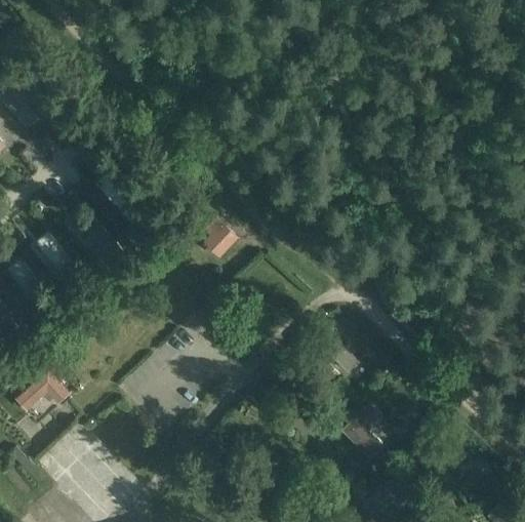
[(35,120),(37,118),(26,106),(29,103),(19,92),(15,94),(9,87),(0,94),(0,101),(26,129),(35,120)]
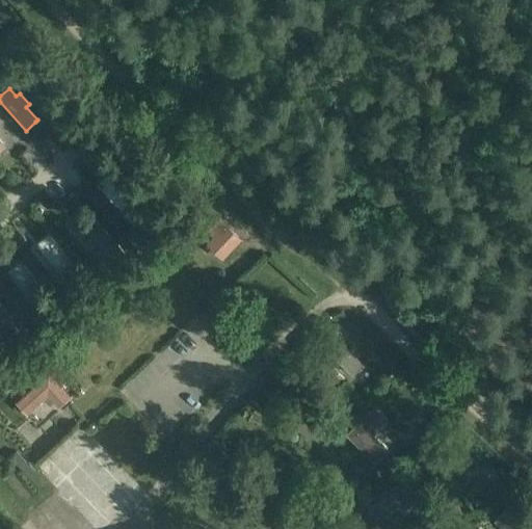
[(123,177),(113,186),(121,194),(116,199),(126,209),(130,205),(139,214),(149,206),(123,177)]
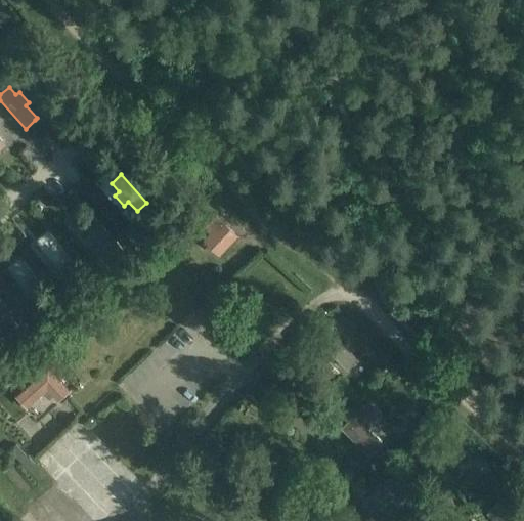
[(106,217),(121,208),(111,190),(95,200),(106,217)]
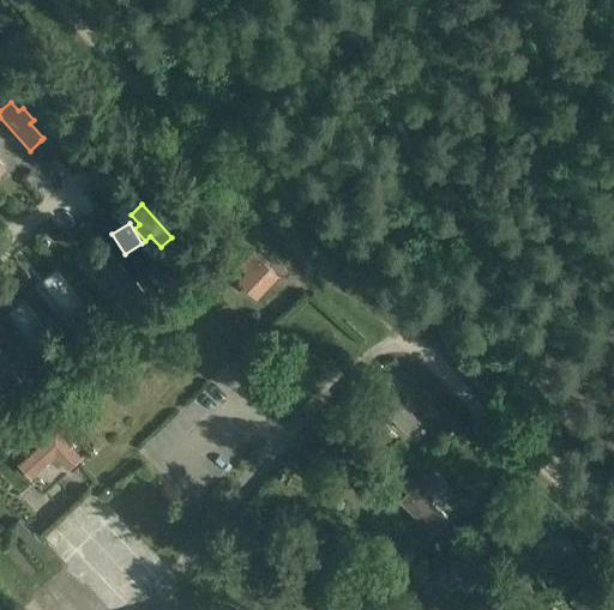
[(108,252),(95,264),(91,266),(121,302),(115,307),(127,321),(150,301),(108,252)]
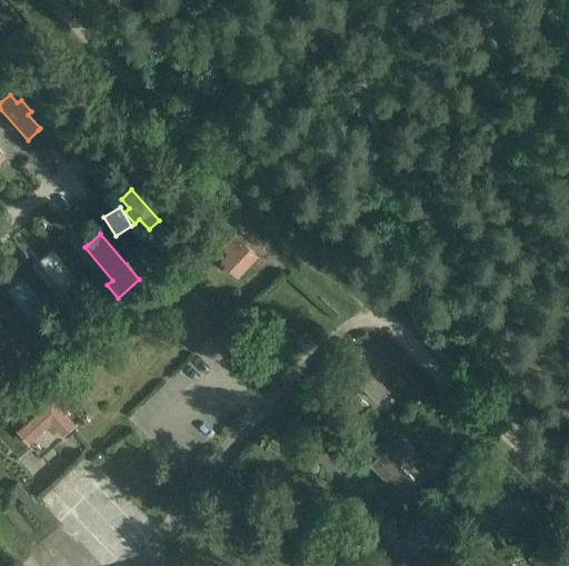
[(258,257),(237,237),(225,248),(231,254),(225,261),(240,276),(258,257)]
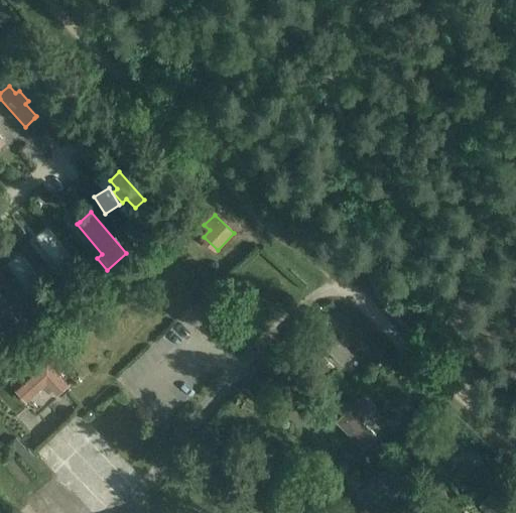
[(38,239),(53,259),(56,263),(62,271),(63,270),(74,262),(59,244),(55,239),(49,231),(38,239)]
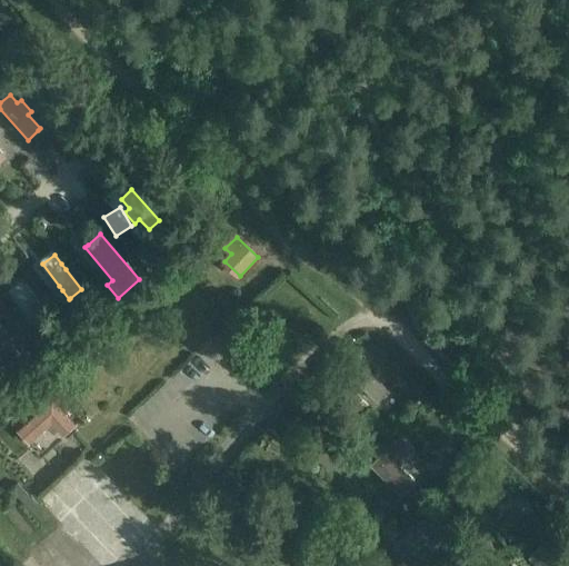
[(11,294),(36,326),(46,318),(22,286),(11,294)]
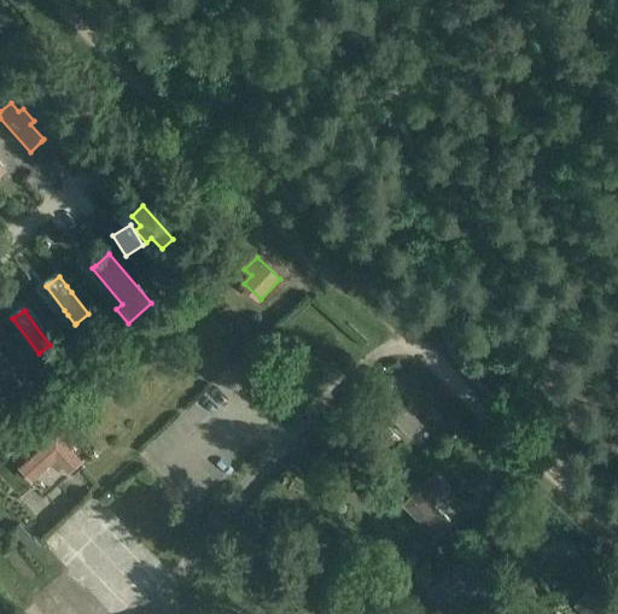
[(182,338),(202,366),(214,357),(194,331),(182,338)]
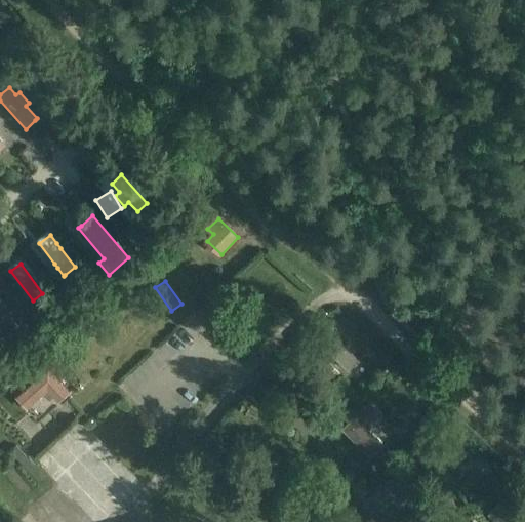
[(0,321),(3,325),(3,324),(12,317),(0,302),(0,321)]
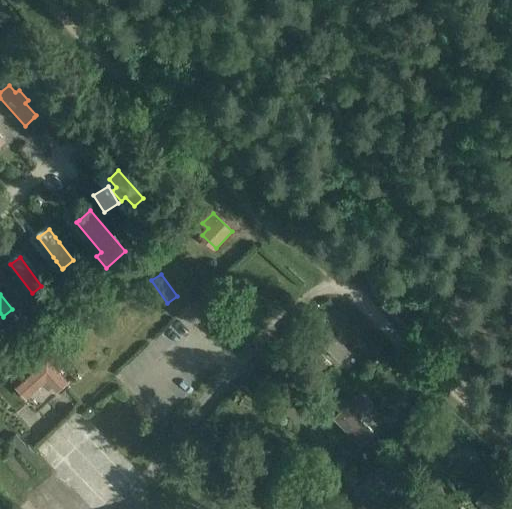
[(13,313),(5,319),(11,325),(18,319),(13,313)]
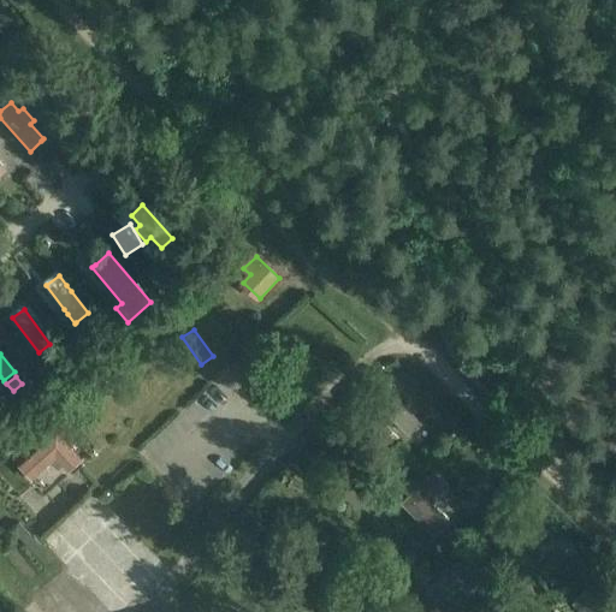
[(57,433),(18,468),(31,482),(51,464),(58,471),(61,468),(67,474),(82,461),(57,433)]
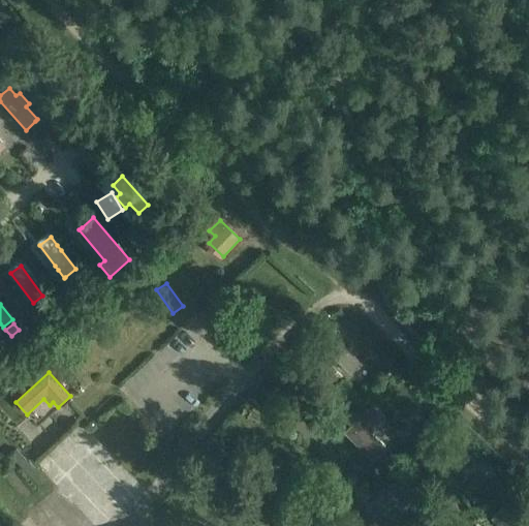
[(372,405),(343,434),(372,463),(386,450),(370,434),(385,419),(372,405)]
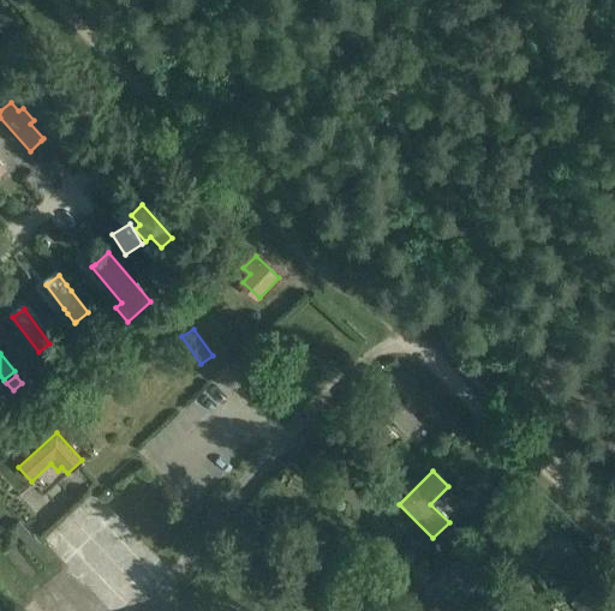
[(527,504),(518,511),(525,521),(535,513),(527,504)]
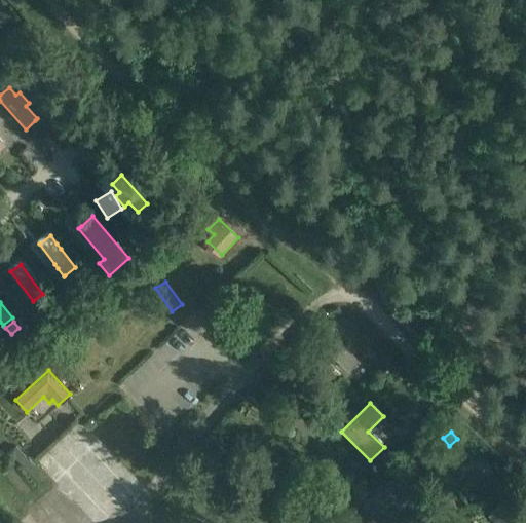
[(386,457),(378,459),(381,468),(388,465),(386,457)]
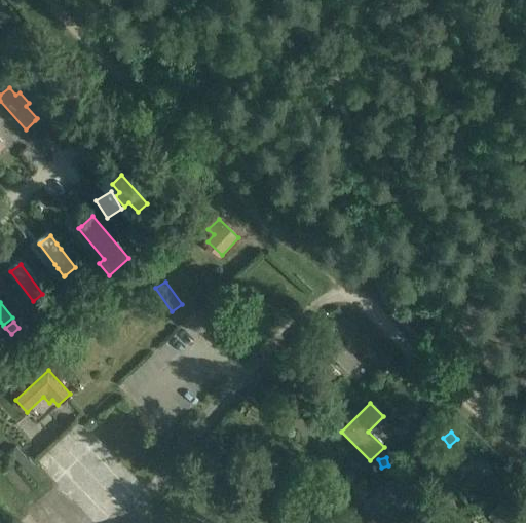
[(410,463),(404,468),(410,477),(416,472),(410,463)]
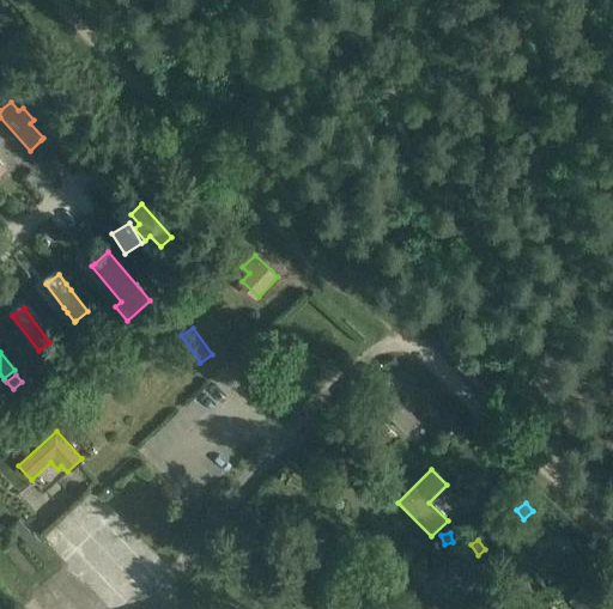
[(465,549),(424,590),(435,602),(456,580),(466,590),(478,578),(468,570),(477,561),(465,549)]
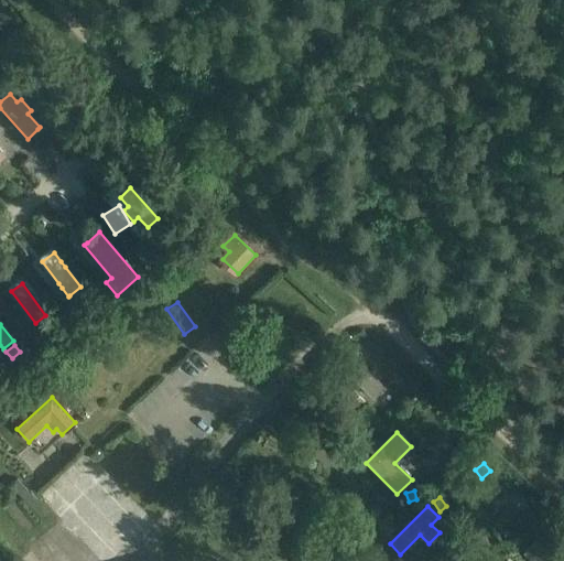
[(259,551),(252,558),(255,560),(264,560),(267,559),(259,551)]
